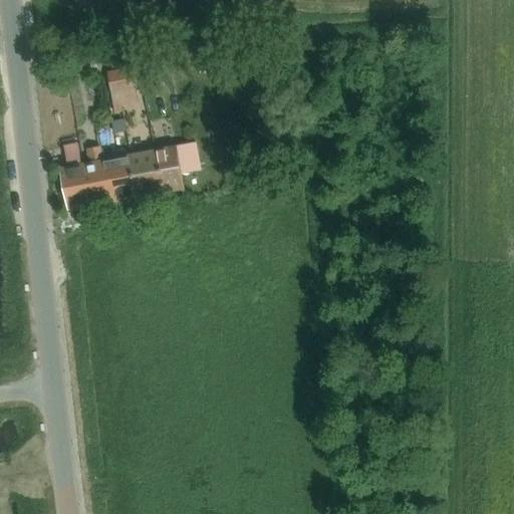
[(82,63),(65,66),(68,80),(84,77),(82,63)]
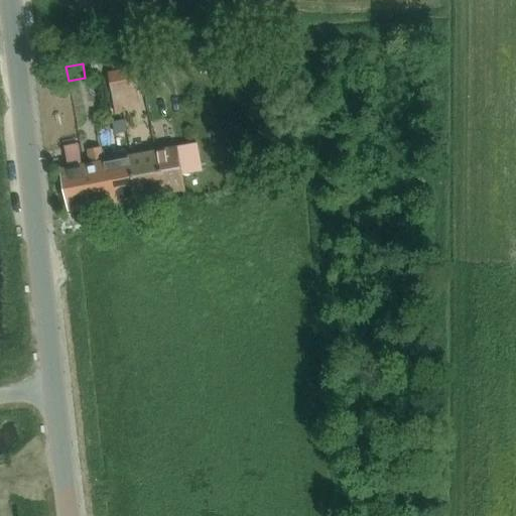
[(113,94),(136,90),(132,68),(109,73),(113,94)]
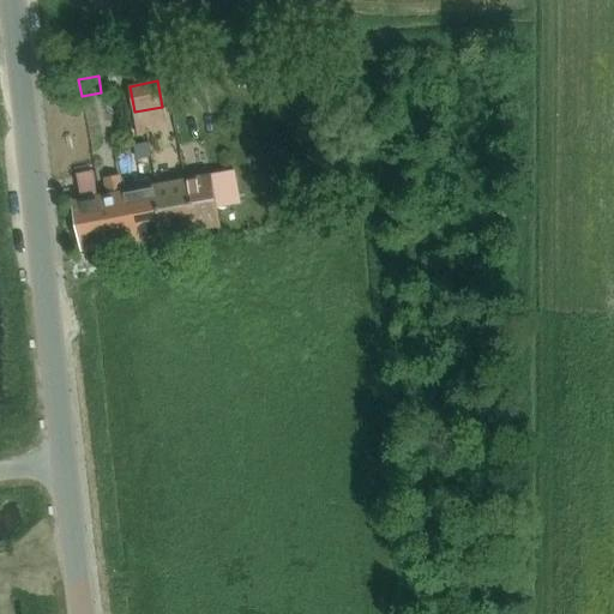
[(101,192),(100,192),(95,168),(79,172),(83,196),(74,197),(83,248),(108,244),(103,222),(107,221),(101,192)]
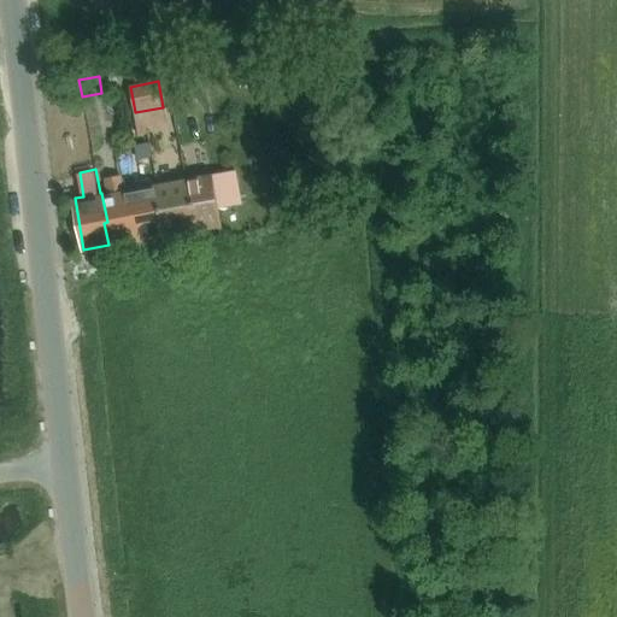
[(222,224),(219,210),(244,206),(236,171),(213,176),(213,172),(188,177),(193,206),(198,205),(201,228),(222,224)]
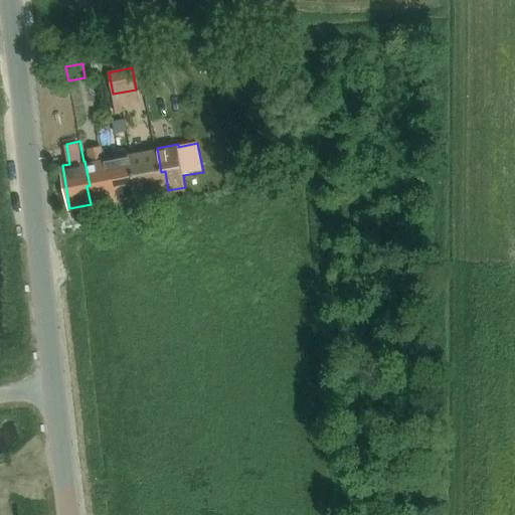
[(108,182),(103,158),(101,146),(88,149),(91,160),(84,161),(90,185),(87,186),(91,204),(119,199),(115,181),(108,182)]
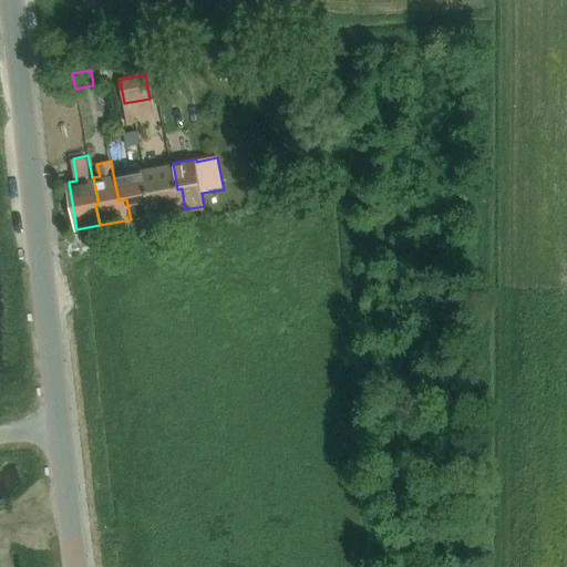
[(154,215),(185,209),(182,188),(177,189),(173,163),(145,168),(154,215)]
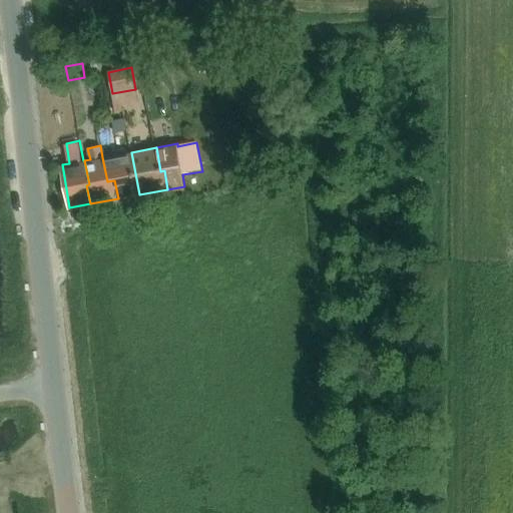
[(118,198),(139,194),(131,152),(102,157),(107,181),(114,180),(118,198)]
